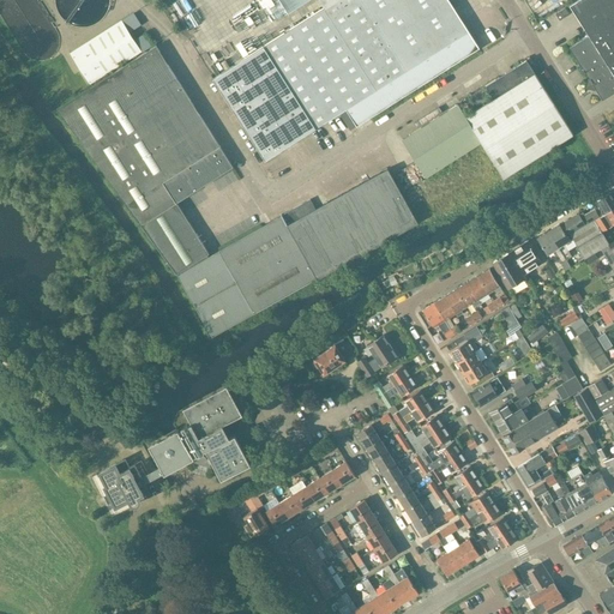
[(265,161),(341,113),(351,130),(357,126),(480,48),(449,0),(320,0),(326,8),(214,79),(265,161)]
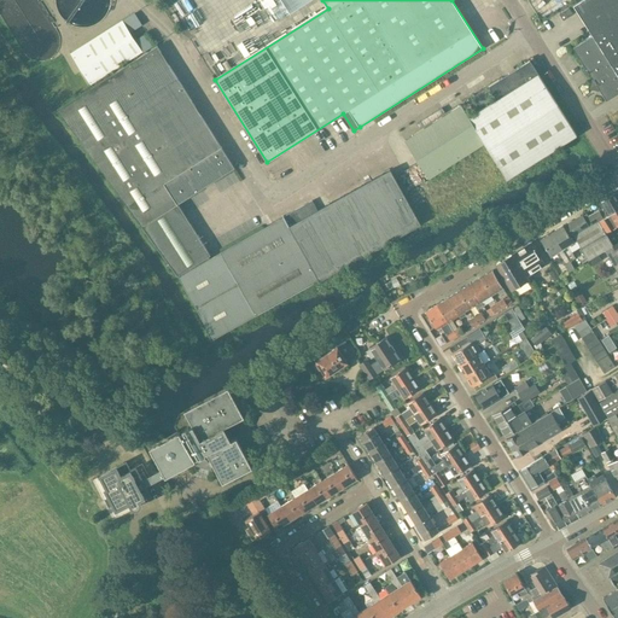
[(279,0),(289,13),(309,0),(279,0)]
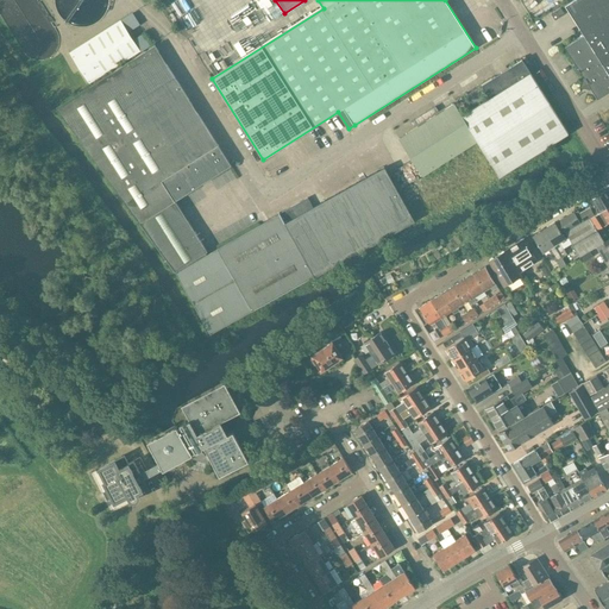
[(583,85),(590,86),(598,98),(608,90),(608,0),(571,0),(565,5),(584,35),(565,46),(585,77),(583,85)]
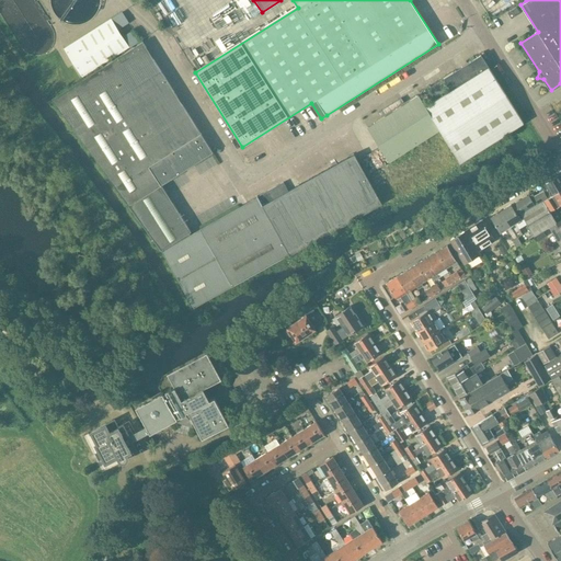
[(516,8),(508,13),(512,19),(521,13),(516,8)]
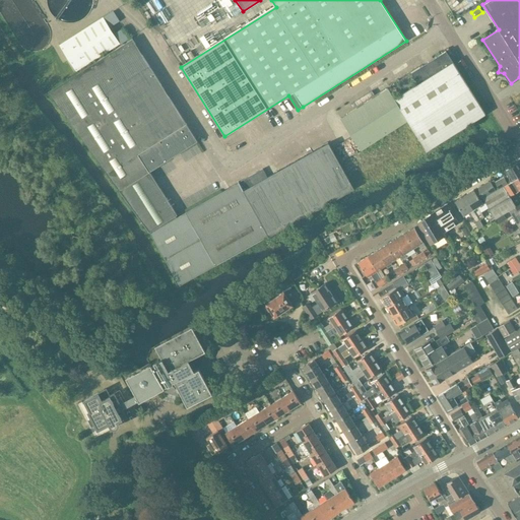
[(76,71),(119,44),(103,17),(60,45),(76,71)]
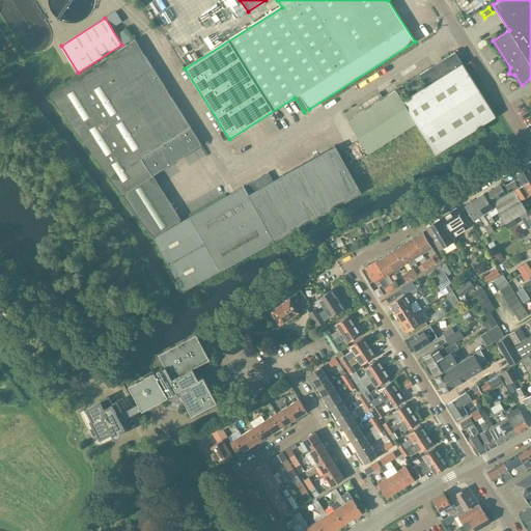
[(180,222),(179,220),(182,219),(152,175),(201,145),(135,40),(50,94),(110,177),(109,177),(122,195),(154,236),(184,291),(220,271),(361,192),(335,146),(273,182),(269,173),(190,217),(180,222)]
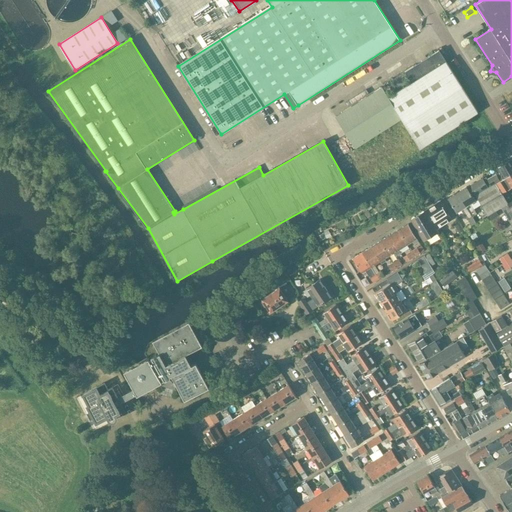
[(420,148),(477,111),(438,50),(405,71),(412,82),(388,98),(420,148)]
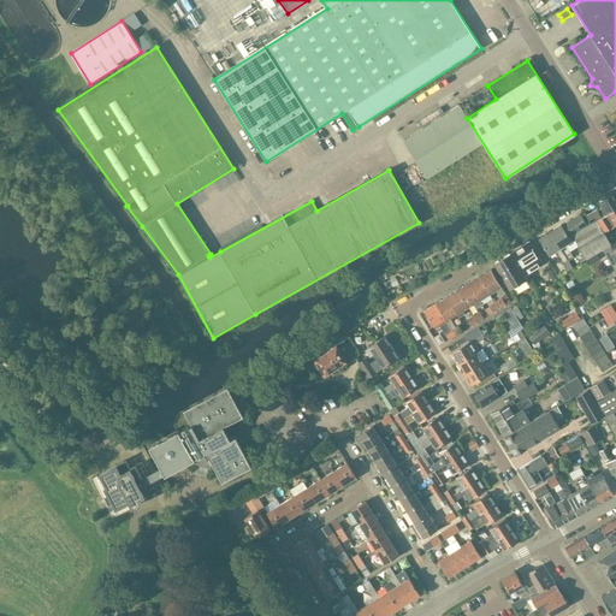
[(480,107),(492,99),(486,88),(473,96),(480,107)]
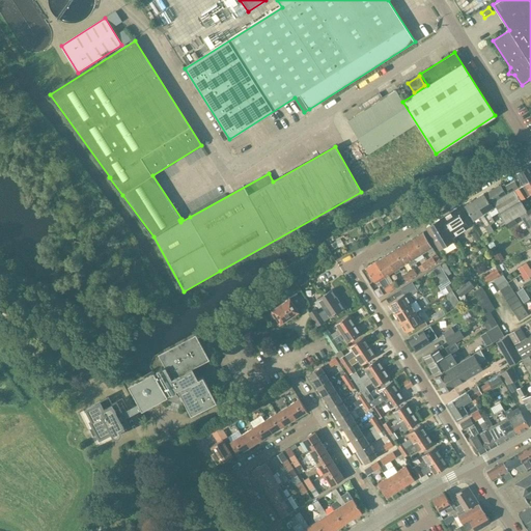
[(368,154),(416,123),(395,91),(348,121),(368,154)]
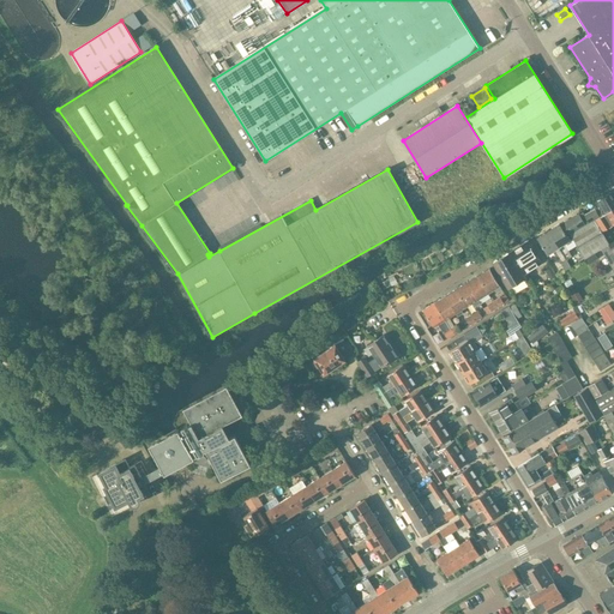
[(595,209),(585,215),(589,222),(595,220),(613,208),(613,198),(611,192),(593,203),(595,209)]
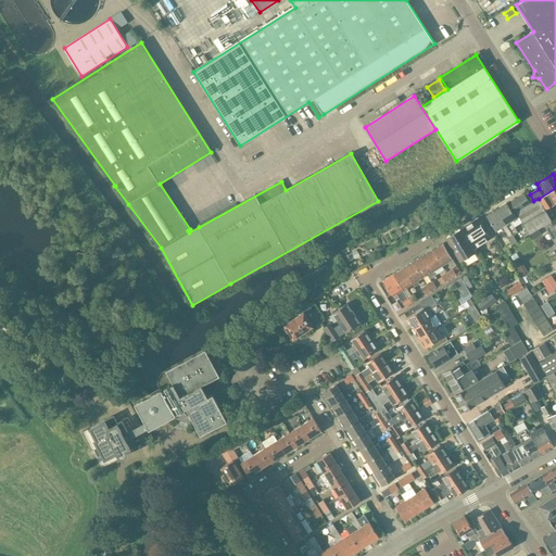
[(555,188),(539,199),(544,209),(555,201),(555,188)]
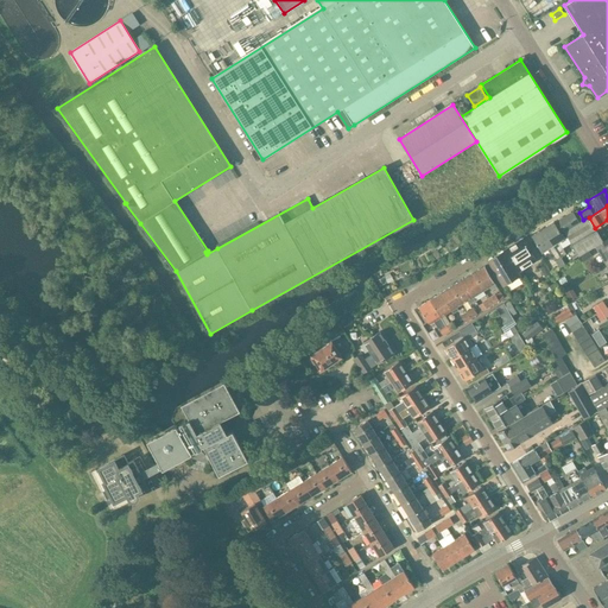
[(565,215),(572,227),(581,222),(574,211),(565,215)]
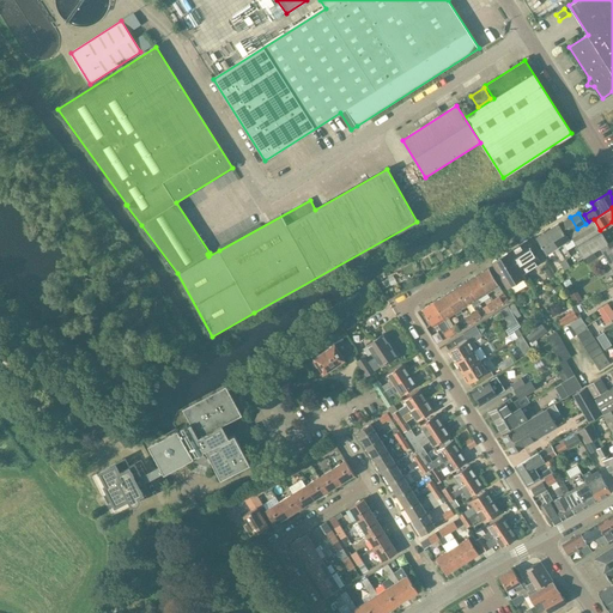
[(568,249),(576,244),(572,238),(569,234),(577,229),(570,217),(559,224),(548,231),(565,259),(571,255),(568,249)]
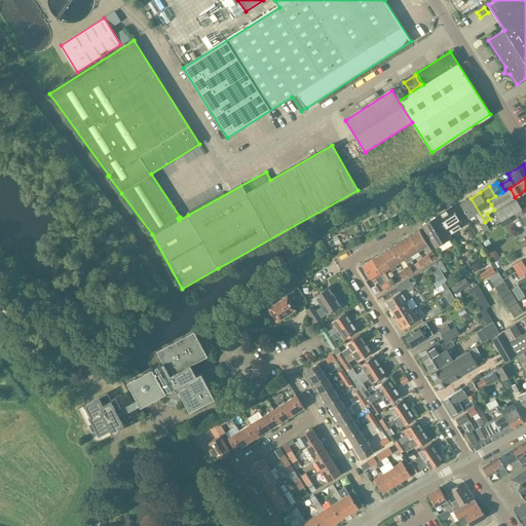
[(510,188),(504,190),(502,192),(495,196),(488,200),(491,204),(500,221),(522,209),(515,197),(510,188)]
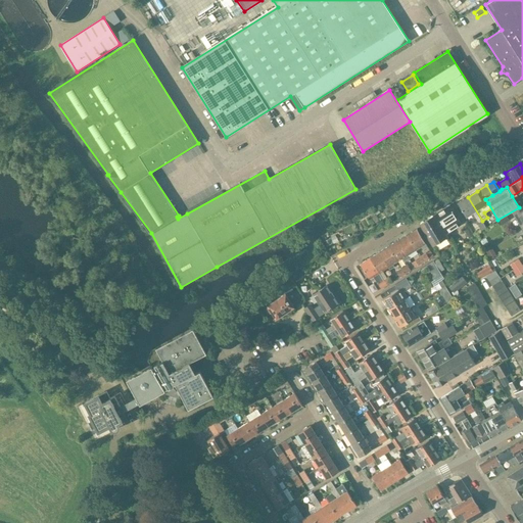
[(467,217),(471,214),(481,231),(486,228),(482,221),(468,197),(458,202),(467,217)]
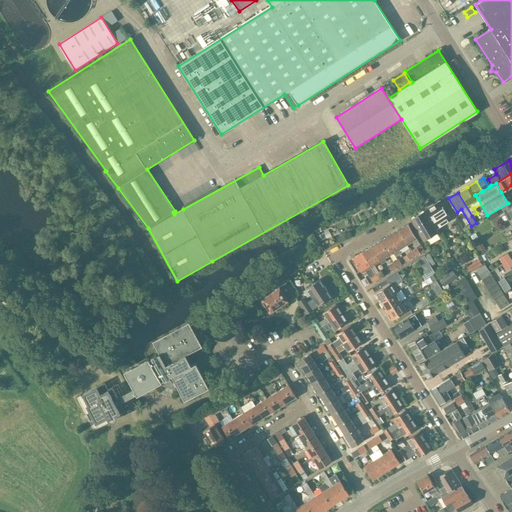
[(511,200),(501,207),(509,220),(511,218),(511,200)]
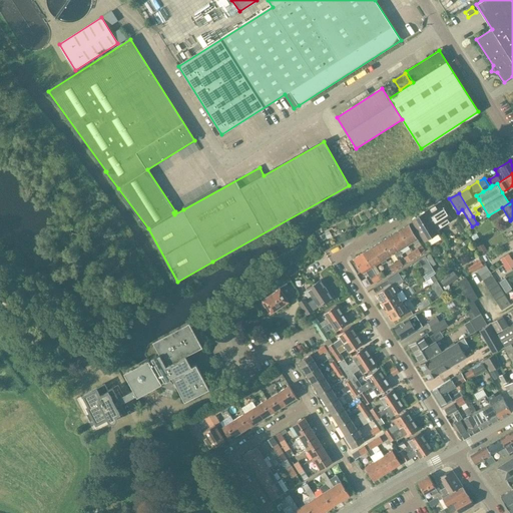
[(441,201),(427,210),(432,218),(438,227),(453,218),(447,209),(441,201)]
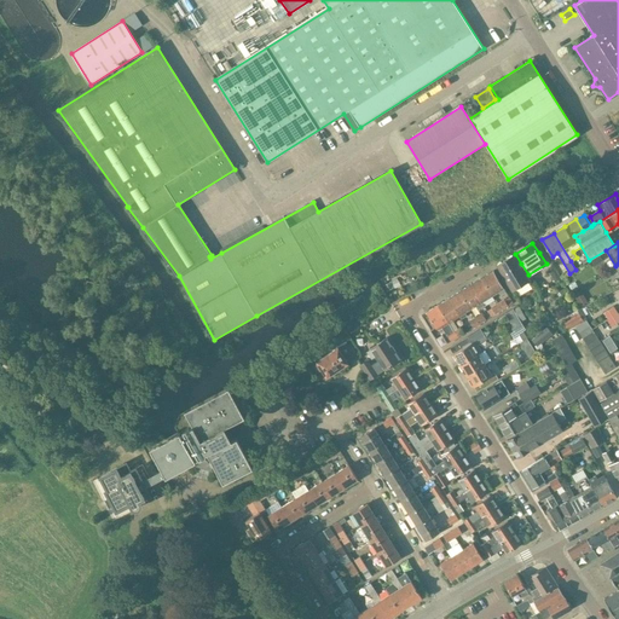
[(512,289),(522,283),(530,279),(524,270),(514,254),(497,265),(512,289)]
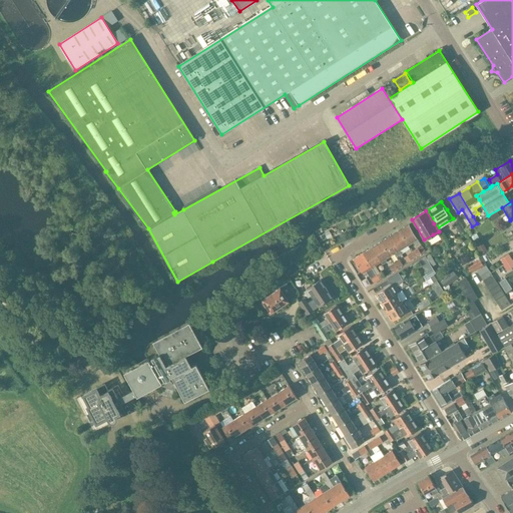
[(460,234),(465,231),(459,219),(453,222),(460,234)]
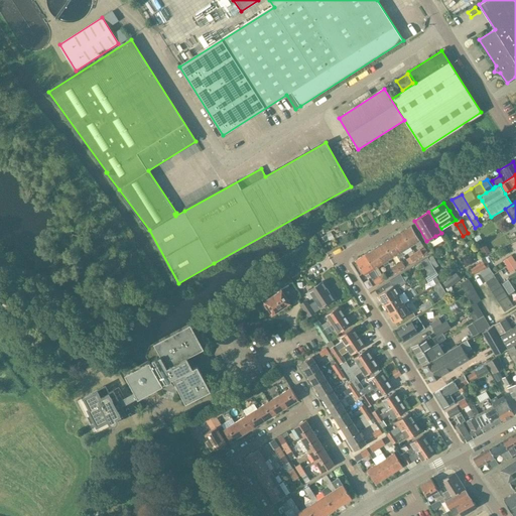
[(411,225),(401,231),(410,246),(414,243),(417,247),(422,244),(420,240),(411,225)]
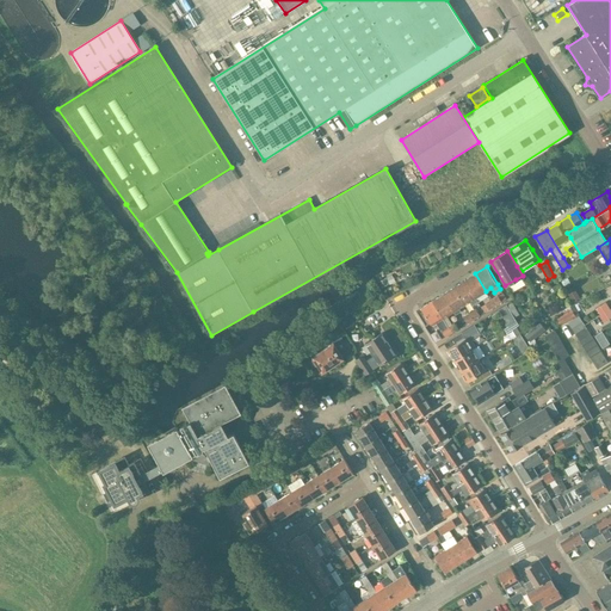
[(475,273),(464,281),(475,297),(486,291),(475,273)]
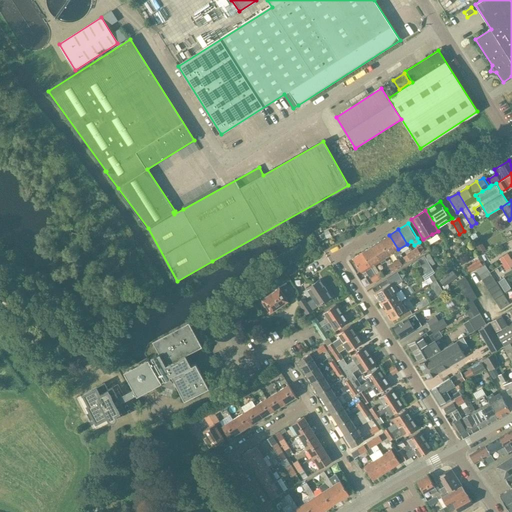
[(389,235),(380,241),(389,255),(394,252),(395,255),(400,253),(389,235)]
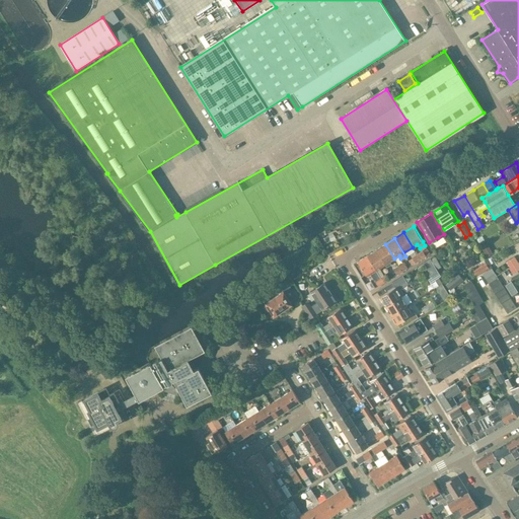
[(385,244),(376,249),(385,264),(385,265),(387,268),(391,265),(389,262),(394,258),(385,244)]
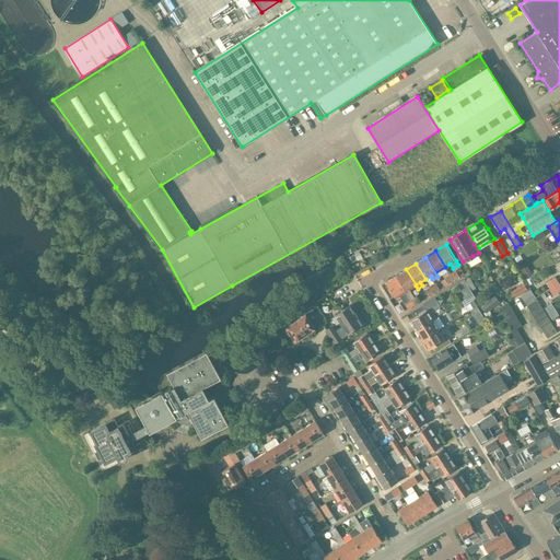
[(406,269),(395,276),(410,300),(415,296),(409,289),(416,286),(416,284),(406,269)]
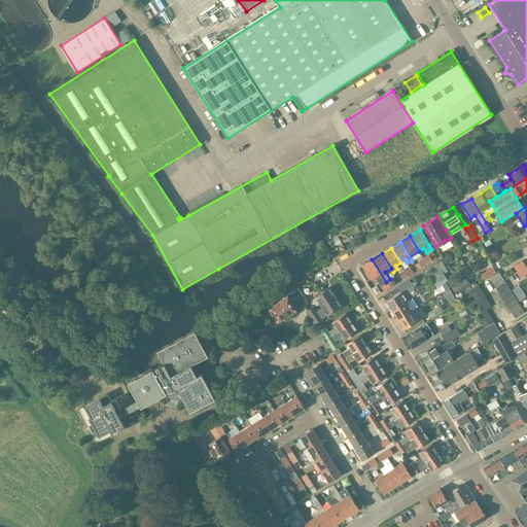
[(429,254),(423,258),(427,265),(433,260),(429,254)]
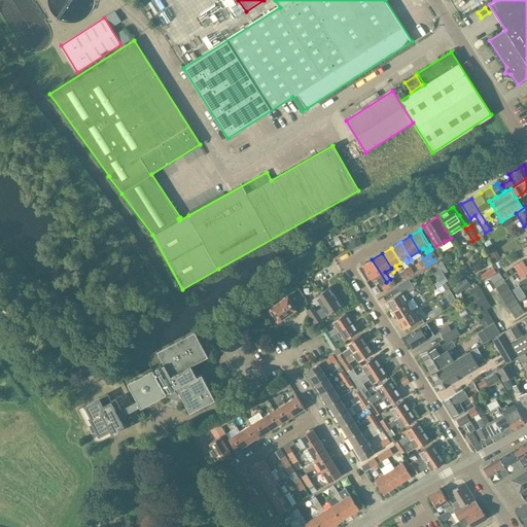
[(423,258),(418,261),(422,268),(427,265),(423,258)]
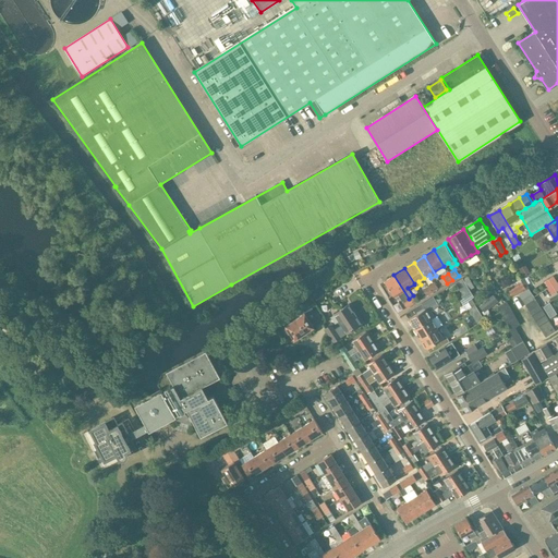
[(409,299),(393,275),(385,281),(393,296),(397,294),(398,294),(403,302),(409,299)]
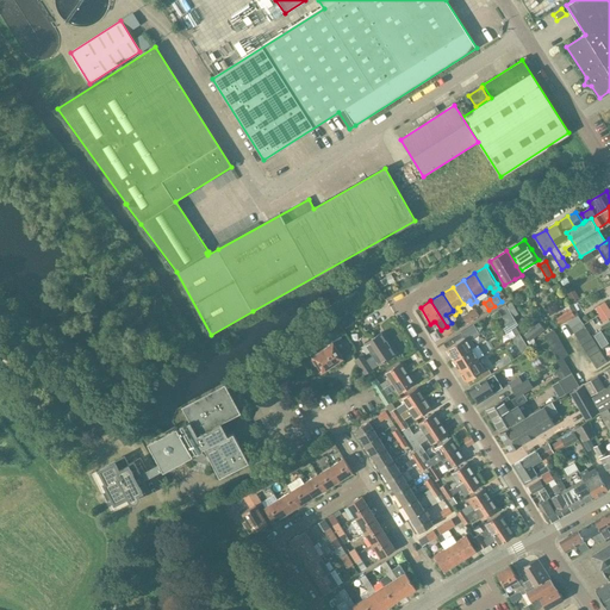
[(595,307),(599,315),(609,309),(605,302),(595,307)]
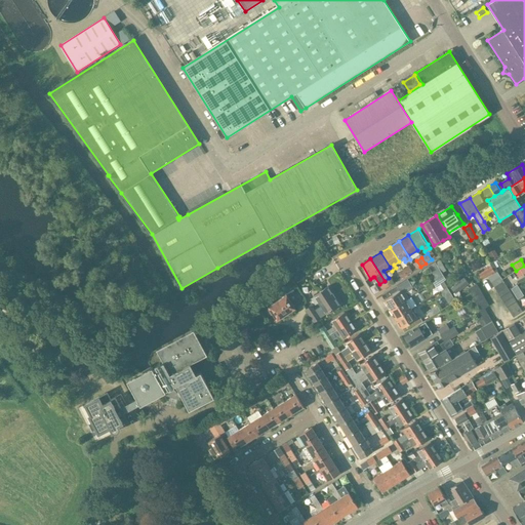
[(435,261),(429,266),(432,271),(438,267),(435,261)]
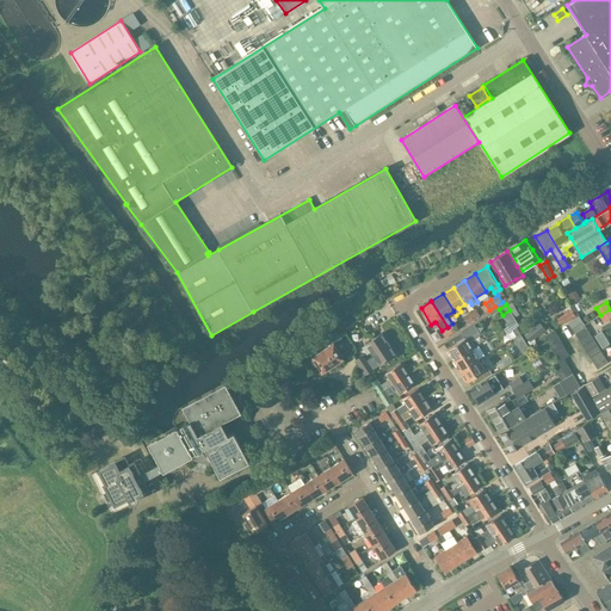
[(476,309),(469,313),(474,320),(480,316),(476,309)]
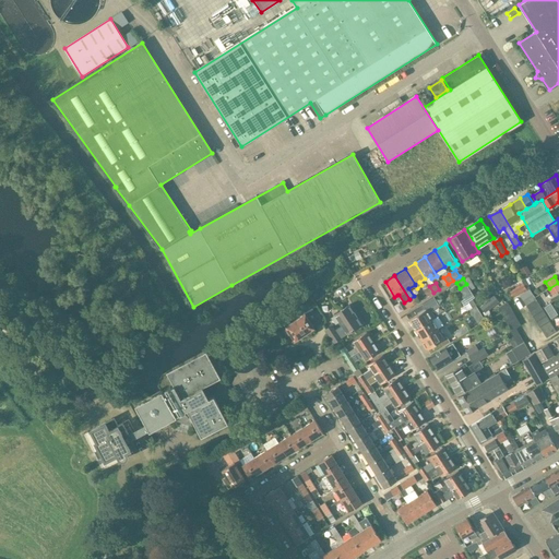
[(512,299),(520,295),(527,289),(523,283),(508,292),(512,299)]
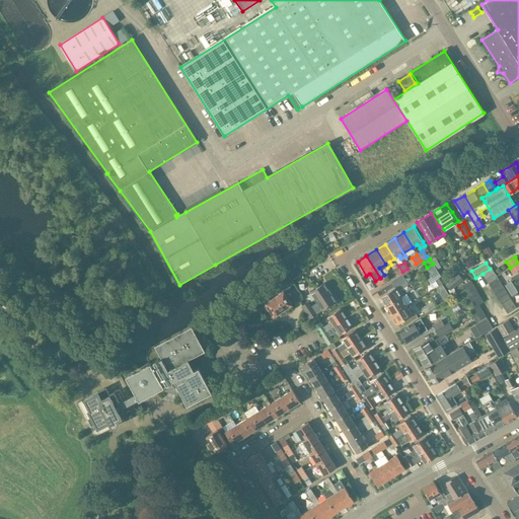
[(512,275),(518,270),(518,264),(518,263),(510,268),(509,268),(512,275)]
